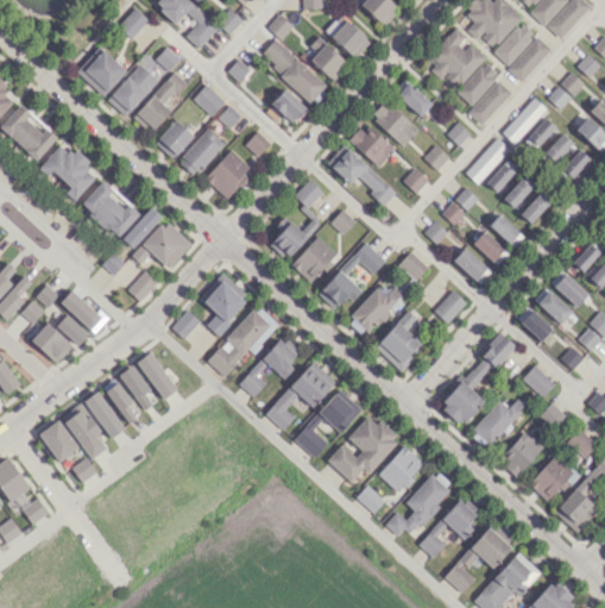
[(200,23),(188,35),(201,48),(219,29),(189,0),(155,0),(155,1),(177,22),(188,12),(200,23)]
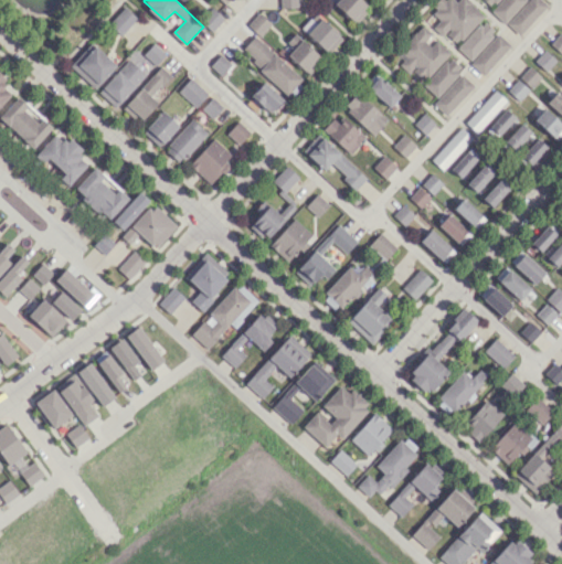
[(282,0),(283,9),(300,8),(299,0),(282,0)]
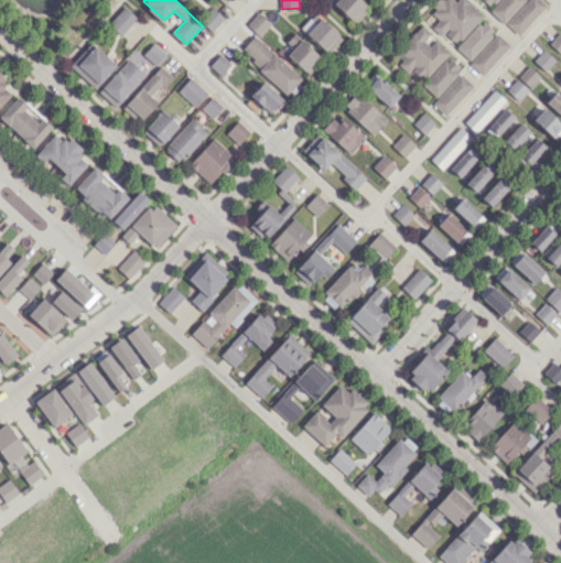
[(370,8),(362,0),(340,0),(336,4),(356,23),(370,8)]
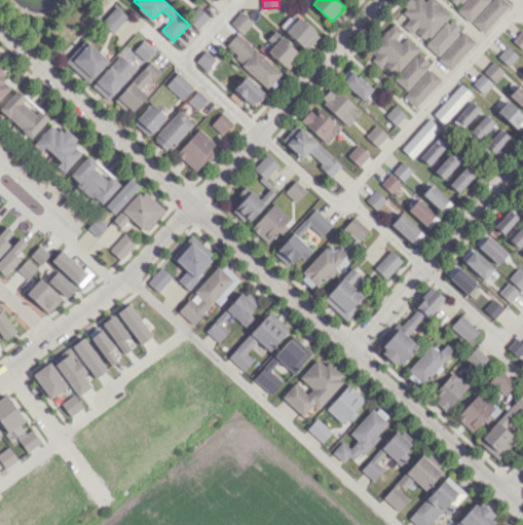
[(452,14),(436,0),(428,0),(426,2),(423,0),(412,0),(403,10),(412,19),(407,25),(426,43),(452,14)]
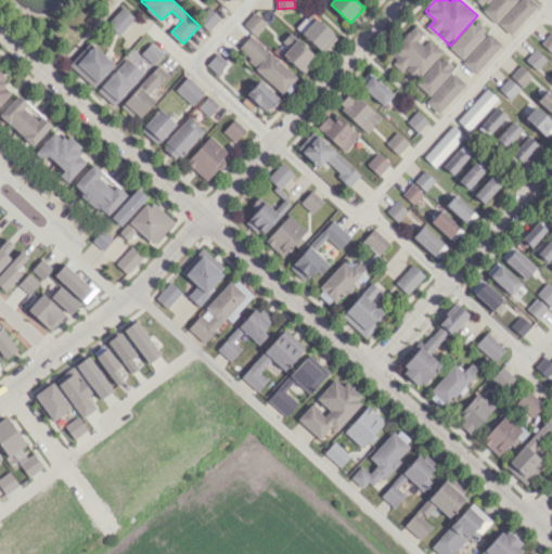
[(495,0),(485,12),(498,23),(518,0),(495,0)]
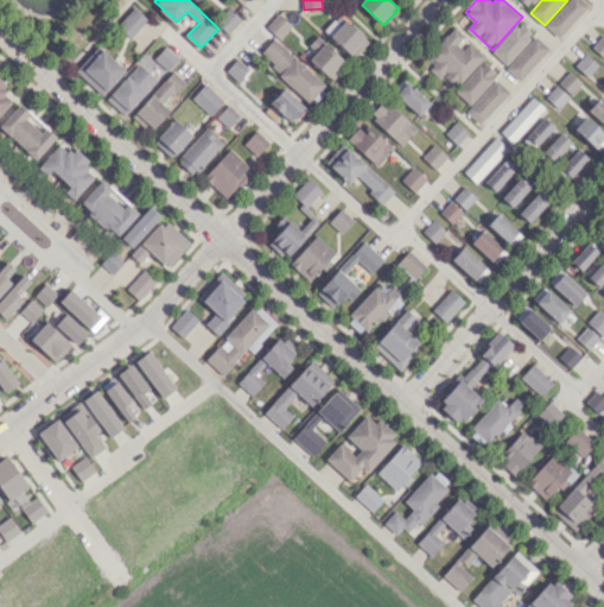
[(590,6),(583,0),(571,0),(547,26),(561,38),(590,6)]
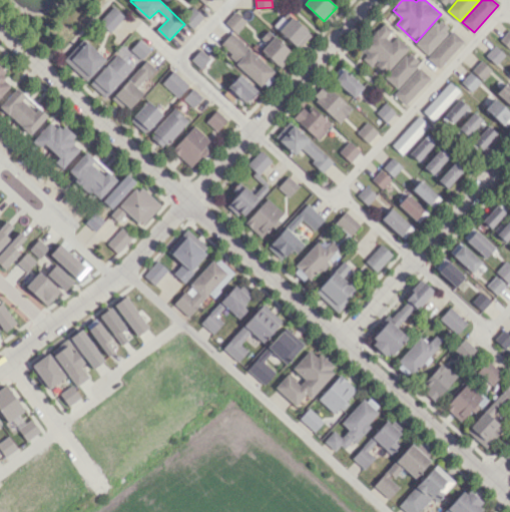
[(112,32),(126,17),(115,6),(100,22),(112,32)]
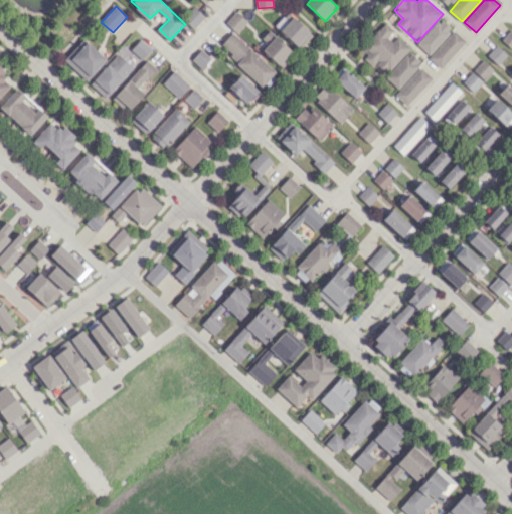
[(206,17),(195,7),(184,20),(195,29),(206,17)]
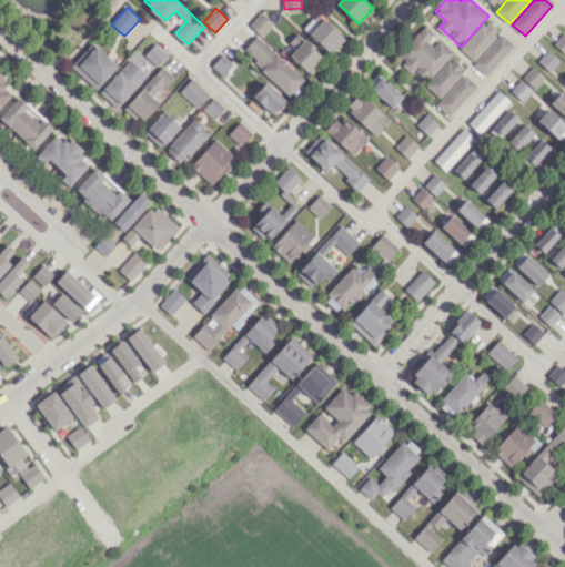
[(251,26),(263,38),(275,24),(263,13),(251,26)]
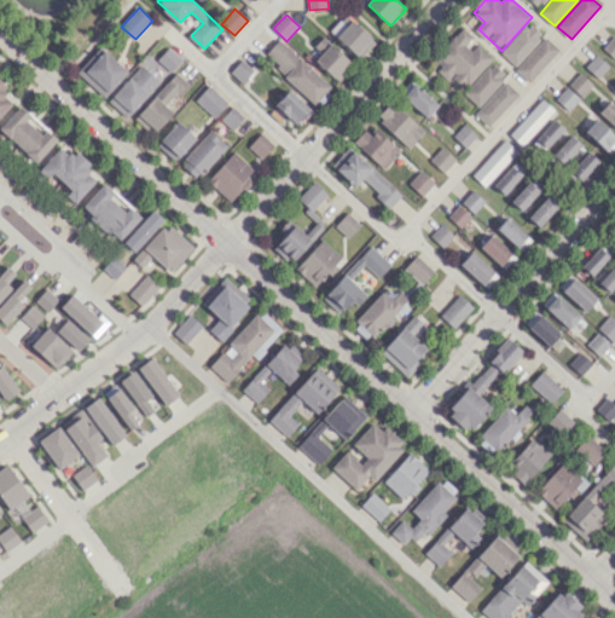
[(332,30),(360,59),(376,44),(349,16),(332,30)]
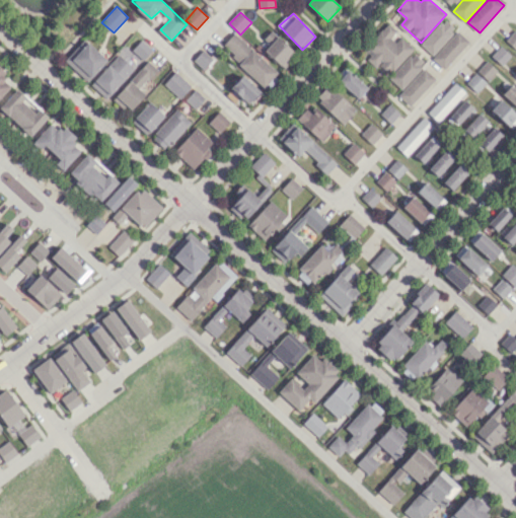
[(434,56),(457,29),(446,18),(422,45),(434,56)]
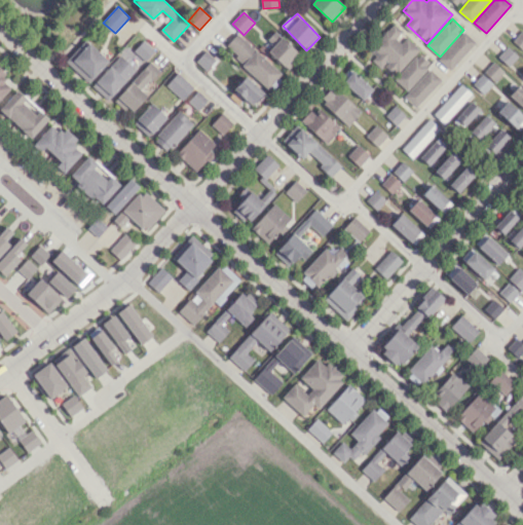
[(408,38),(403,43),(398,39),(404,32),(394,24),(371,50),(377,55),(373,61),(384,70),(389,64),(401,73),(421,49),(408,38)]
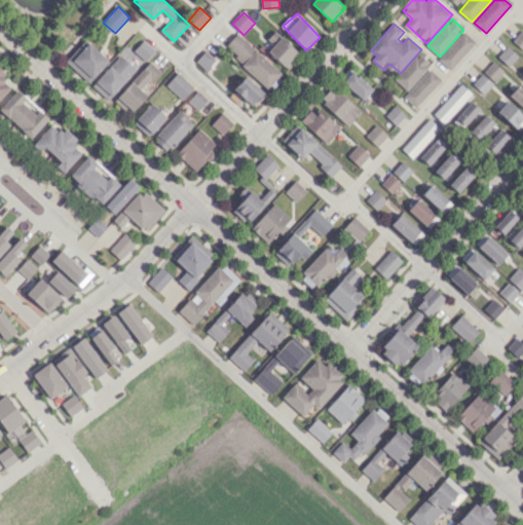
[(270,50),(286,69),(300,55),(278,31),(269,40),(274,46),(270,50)]
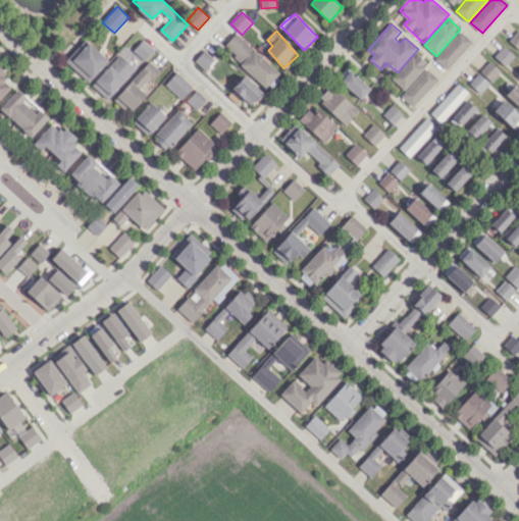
[(473,41),(460,31),(437,60),(450,70),(473,41)]
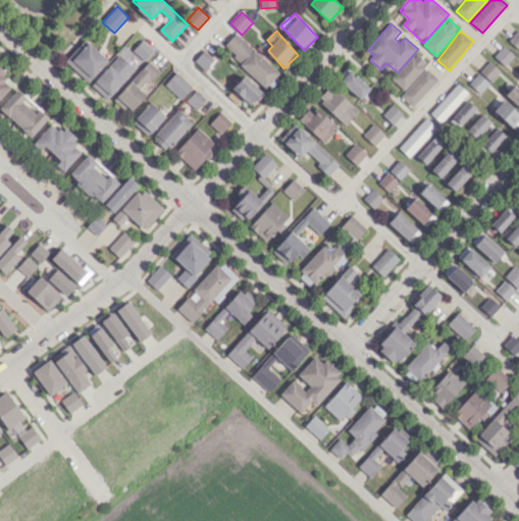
[(267,87),(280,72),(238,34),(224,47),(267,87)]
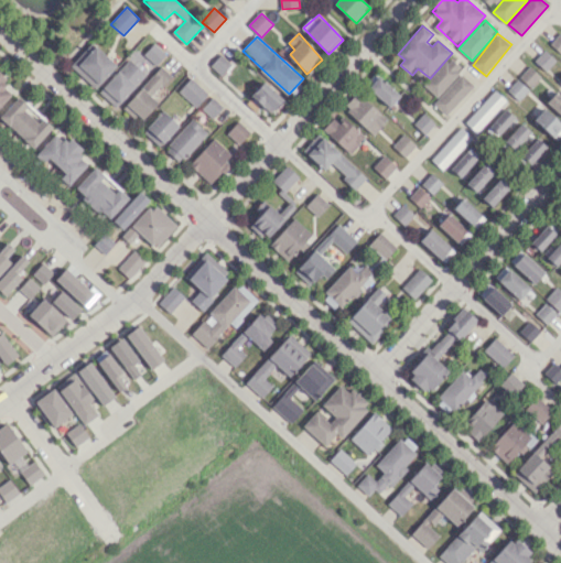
[(118,67),(95,43),(73,65),(96,89),(118,67)]
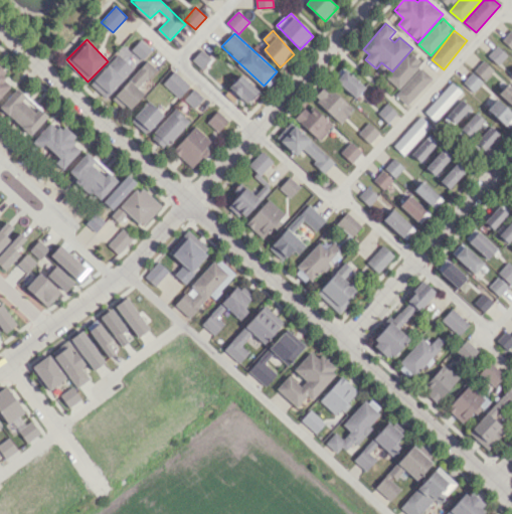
[(143,60),(153,50),(142,40),(133,50),(143,60)]
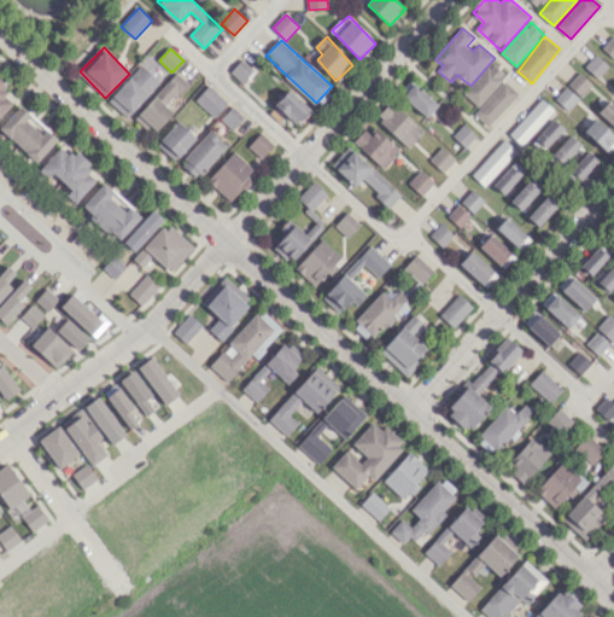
[(600,79),(610,68),(597,56),(586,67),(600,79)]
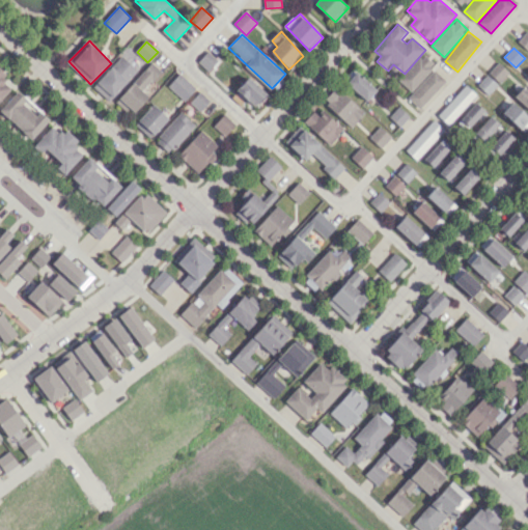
[(220,60),(210,52),(200,62),(210,72),(220,60)]
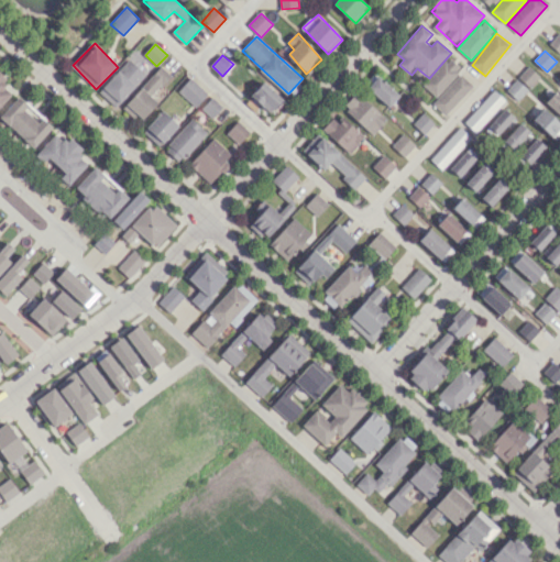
[(424,85),(437,97),(463,69),(450,57),(424,85)]
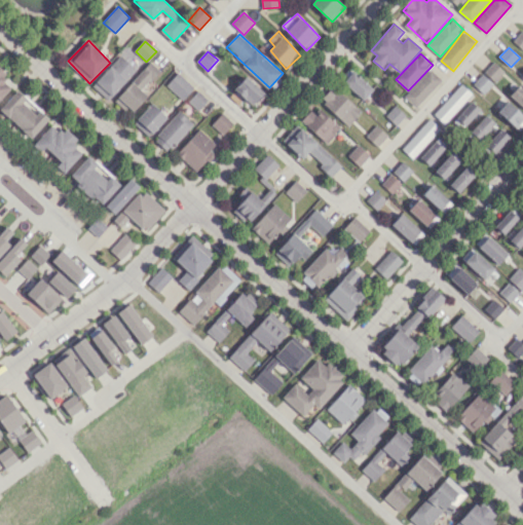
[(94,86),(109,101),(138,70),(122,55),(94,86)]
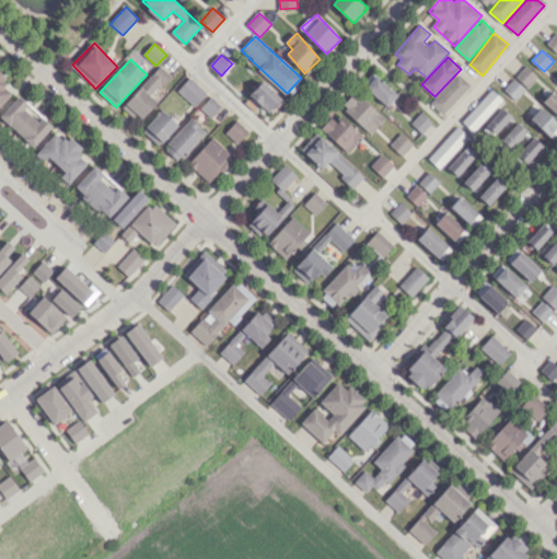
[(143,85),(154,95),(172,76),(162,67),(143,85)]
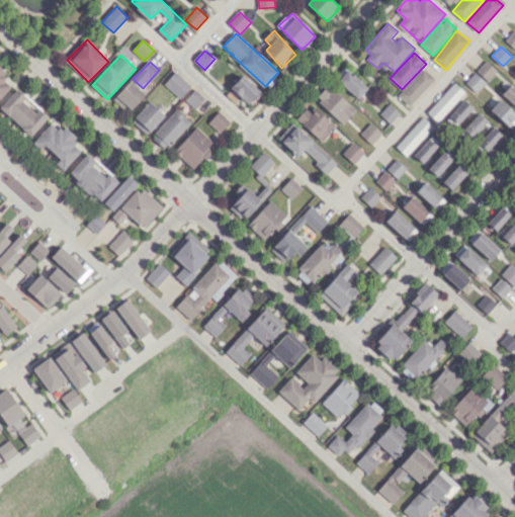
[(478,72),(489,81),(498,71),(487,62),(478,72)]
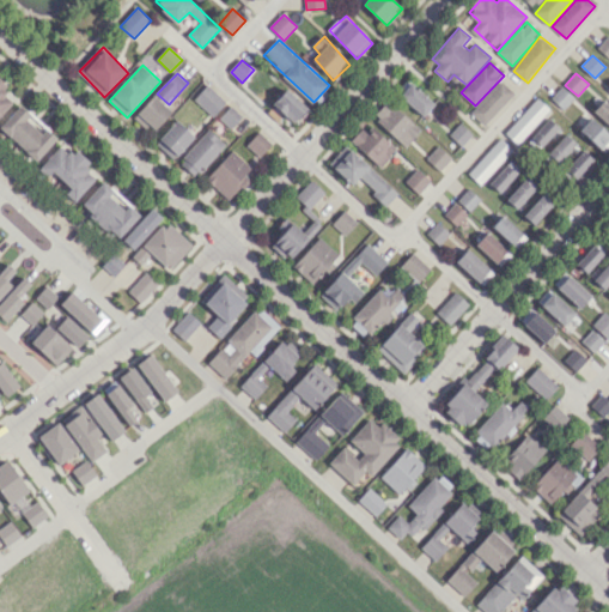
[(0,117),(14,103),(5,94),(10,88),(0,78),(0,117)]
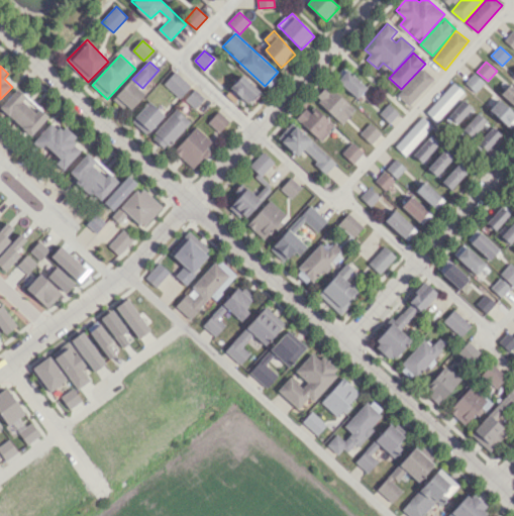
[(410,106),(435,79),(424,68),(399,96),(410,106)]
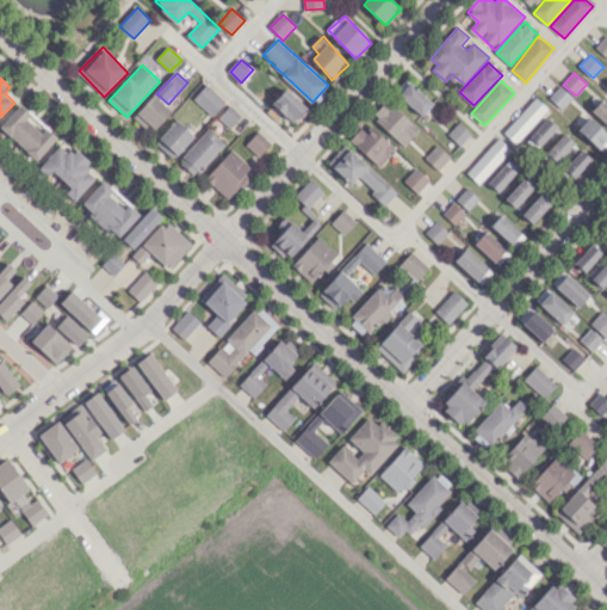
[(422,117),(434,104),(412,82),(400,96),(422,117)]
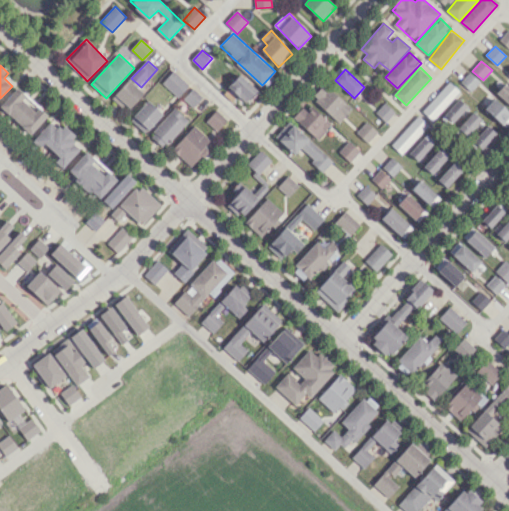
[(190,85),(174,71),(163,83),(179,97),(190,85)]
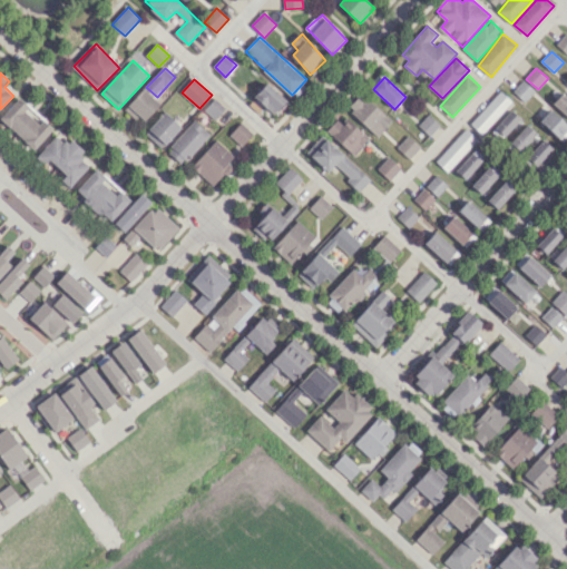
[(525,100),(535,89),(525,79),(515,90),(525,100)]
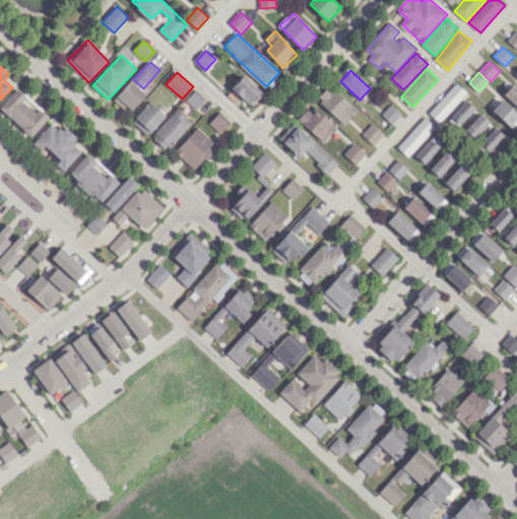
[(262,92),(245,75),(233,88),(250,105),(262,92)]
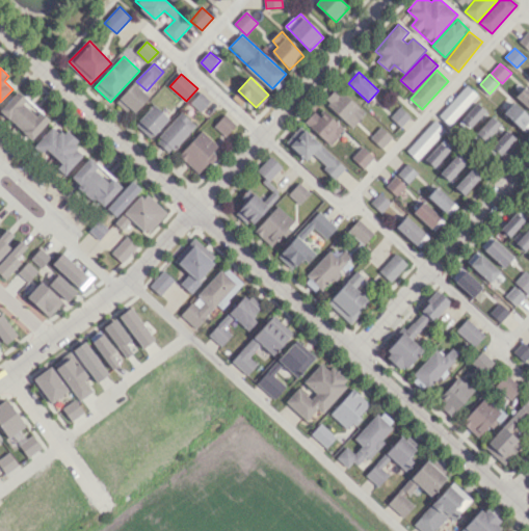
[(134,115),(151,97),(135,83),(118,101),(134,115)]
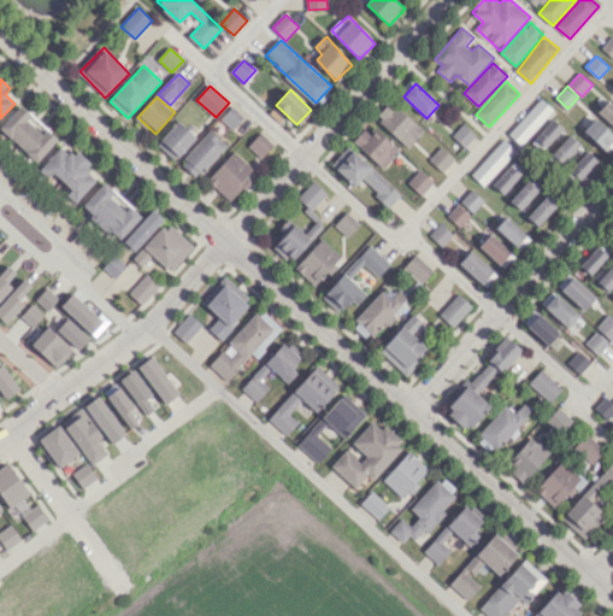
[(553,107),(541,98),(511,136),(522,145),(553,107)]
